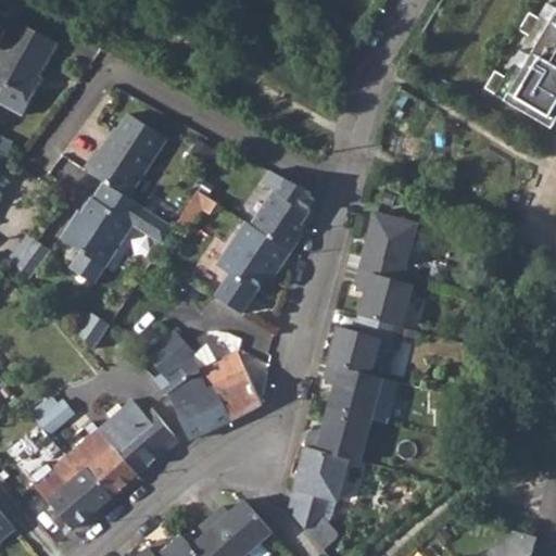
[(555,0),(553,0),(497,99),(551,136),(555,126),(555,0)]
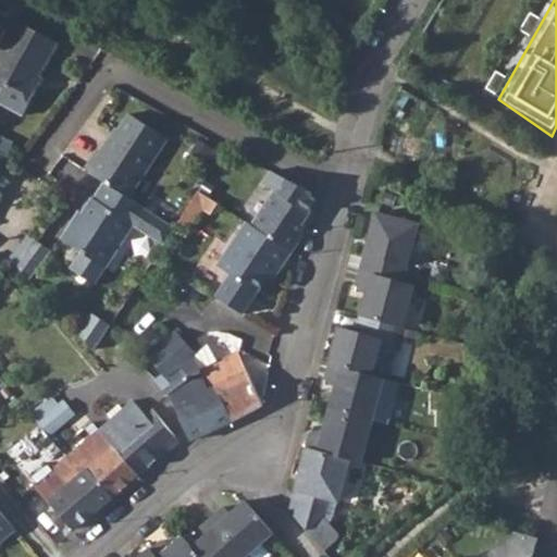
[(24,85),(31,73),(48,39),(7,19),(0,32),(0,102),(17,112),(29,87),(24,85)]
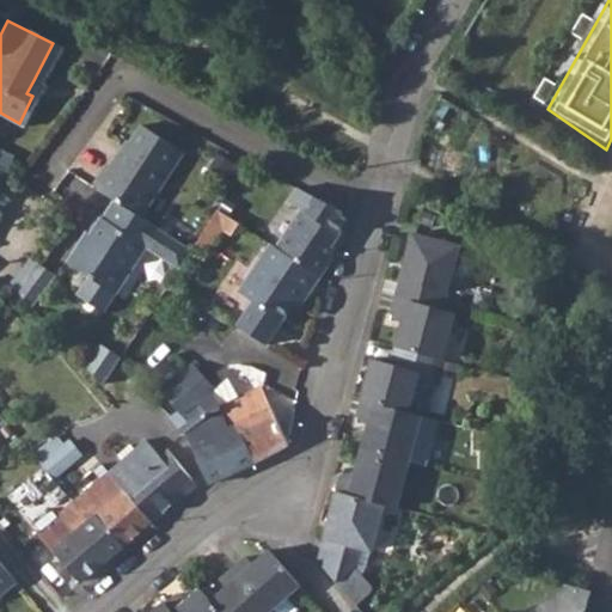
[(34,80),(26,93),(32,96),(38,84),(34,80)]
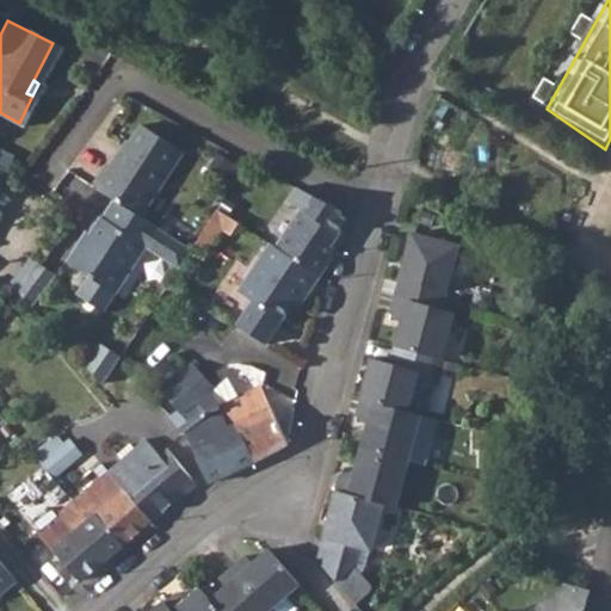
[(110,152),(100,167),(97,165),(86,183),(109,196),(134,213),(173,147),(133,122),(113,154),(110,152)]
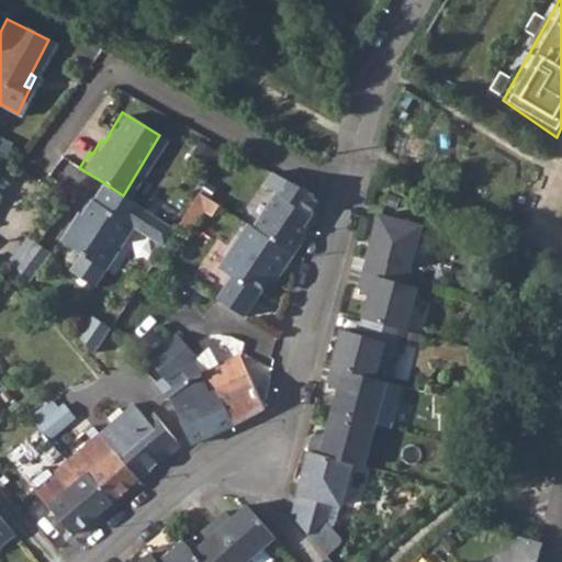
[(280,195),(258,228),(300,256),(306,246),(311,231),(307,228),(316,212),(315,201),(313,195),(276,176),(268,188),(280,195)]
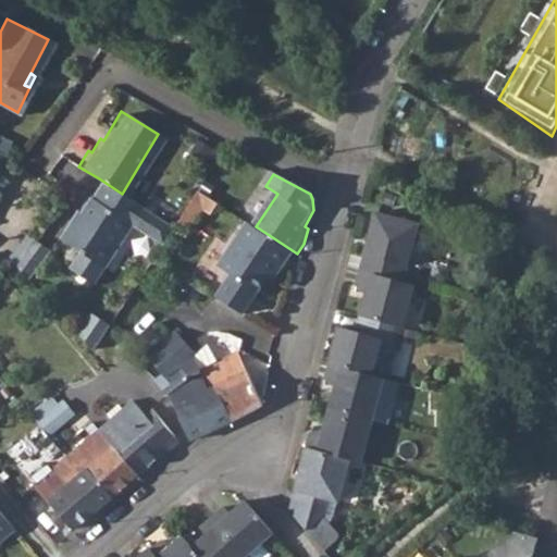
[(87,280),(99,263),(126,219),(168,245),(178,229),(122,194),(99,178),(88,196),(86,195),(76,209),(70,221),(65,218),(54,235),(75,248),(64,265),(87,280)]
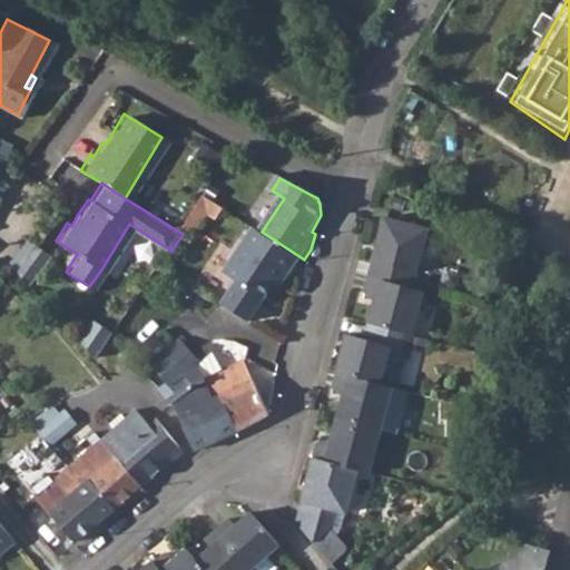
[(207,196),(186,228),(196,235),(210,213),(219,218),(227,208),(207,196)]
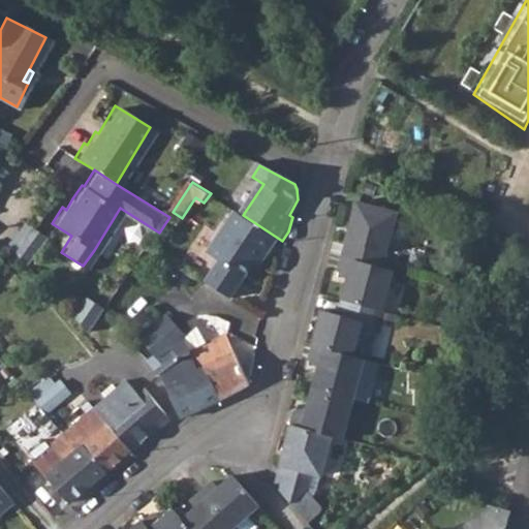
[(66,210),(72,198),(68,196),(62,207),(66,210)]
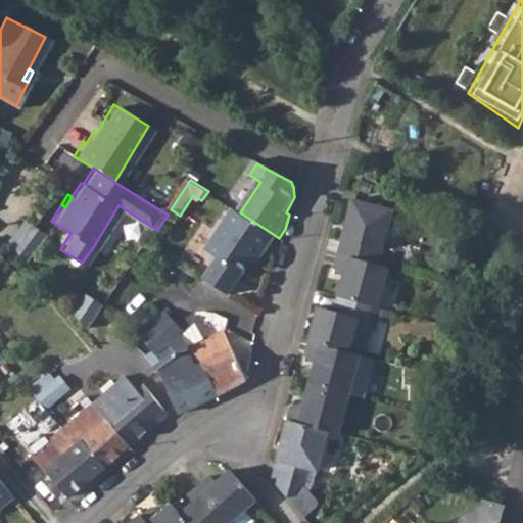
[(379,264),(393,210),(352,199),(338,253),(379,264)]
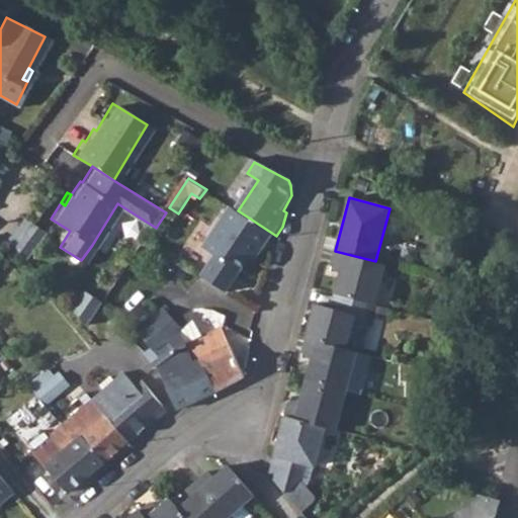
[(208,247),(246,271),(259,250),(264,254),(276,236),(238,210),(234,208),(208,247)]
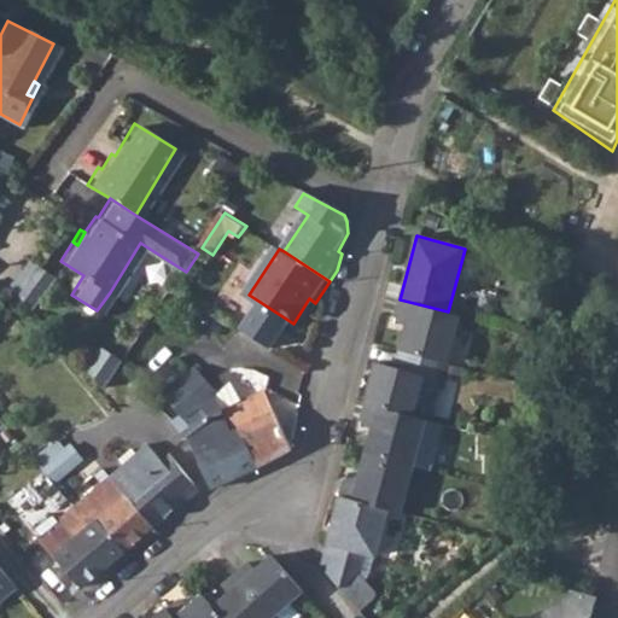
[(11,284),(17,289),(35,264),(36,263),(30,258),(11,284)]
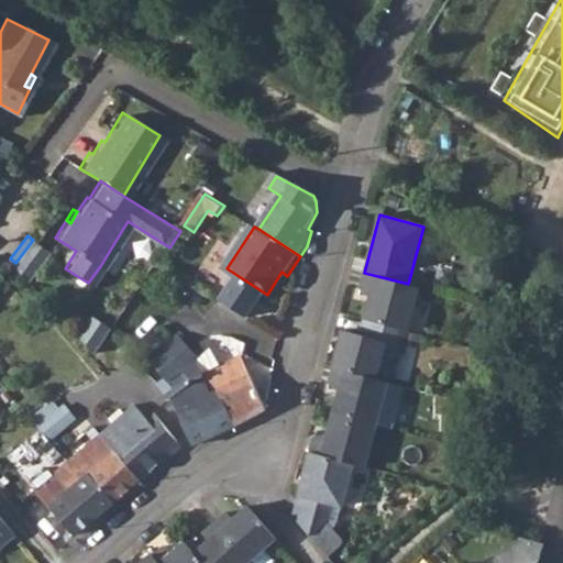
[(32,278),(51,252),(34,239),(33,240),(32,241),(15,263),(32,278)]
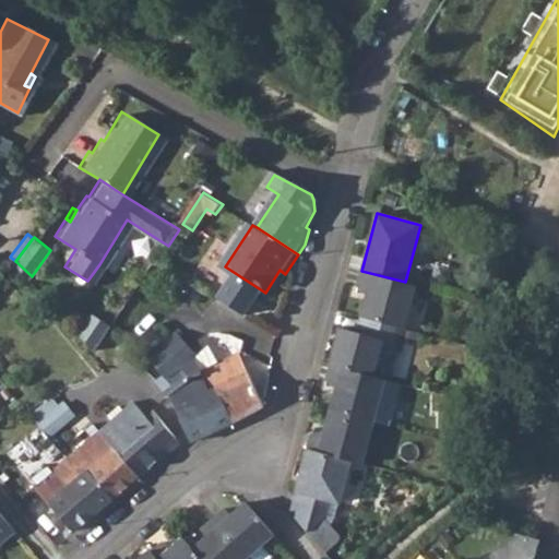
[(405,326),(416,285),(405,282),(361,271),(357,285),(368,288),(361,316),(405,326)]
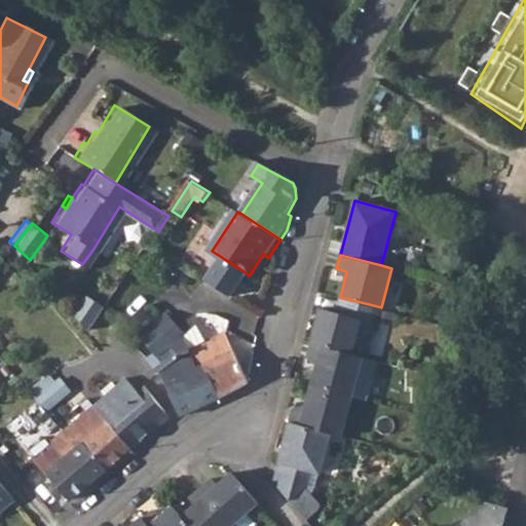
[(78,314),(92,331),(108,308),(109,307),(94,297),(88,298),(78,314)]
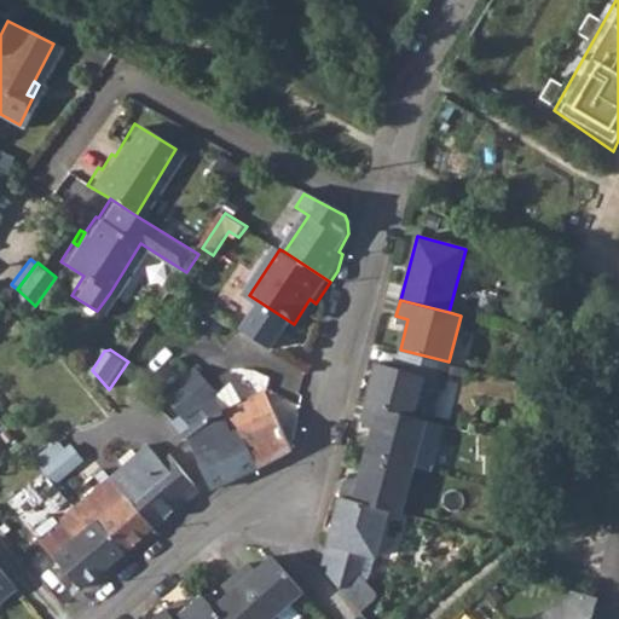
[(431,421),(449,362),(400,350),(395,368),(377,362),(366,403),(427,418),(431,421)]
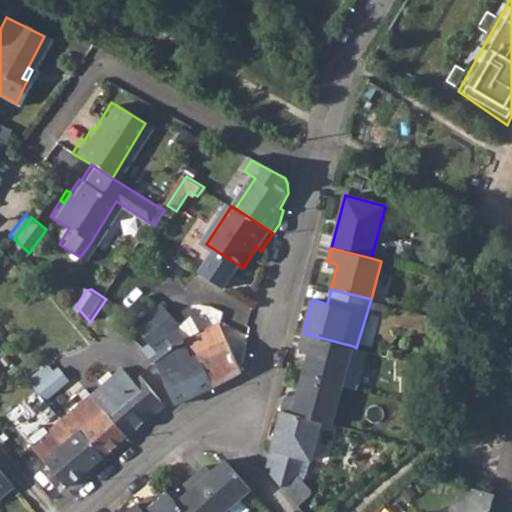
[(161,369),(174,404),(195,394),(212,386),(202,354),(200,354),(194,335),(188,337),(179,328),(181,324),(165,304),(131,332),(161,369)]
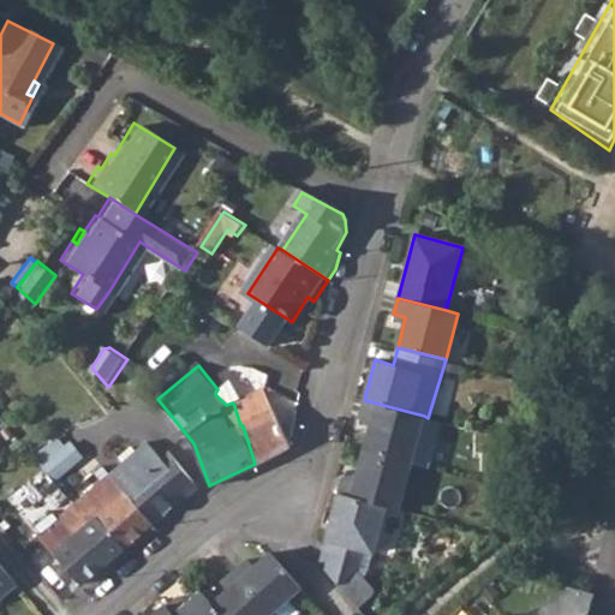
[(263,387),(233,402),(240,425),(243,425),(255,464),(290,446),(263,387)]
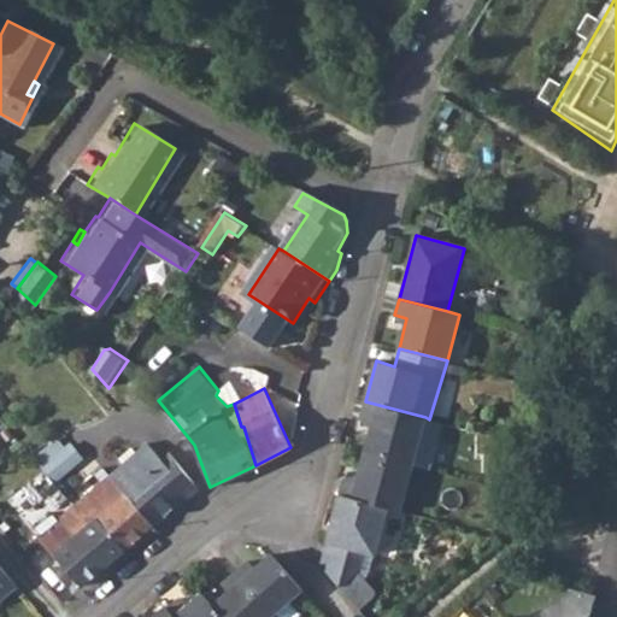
[(413,464),(425,417),(365,401),(360,418),(372,422),(364,451),(413,464)]
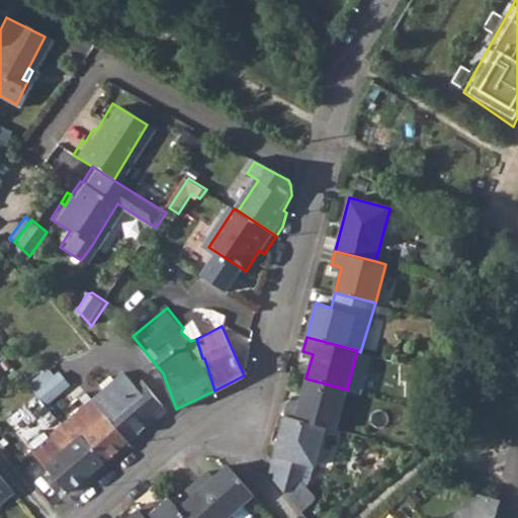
[(61,372),(37,392),(47,403),(70,383),(61,372)]
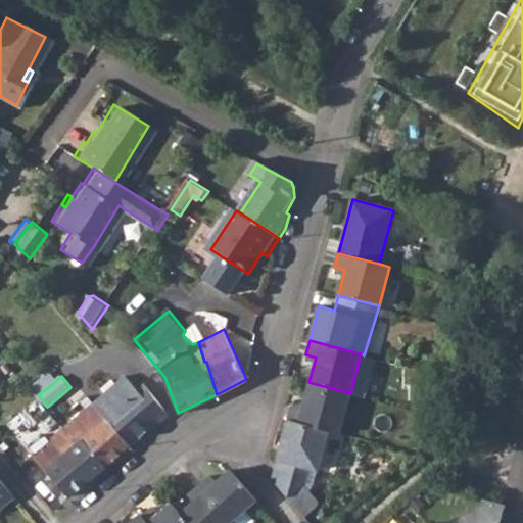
[(169,411),(144,381),(137,388),(126,376),(119,382),(114,377),(104,387),(107,391),(94,403),(130,443),(169,411)]
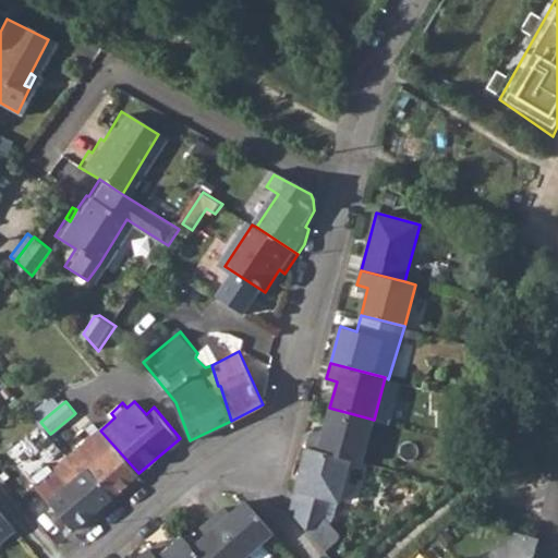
[(362,462),(374,420),(329,408),(323,435),(311,432),(306,447),(350,459),(362,462)]
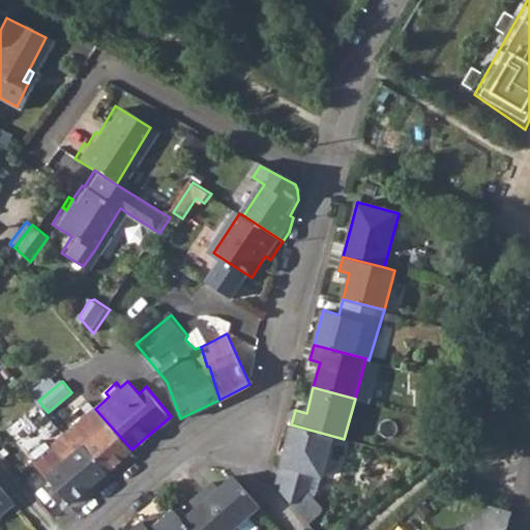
[(53,445),(26,414),(7,430),(70,502),(131,449),(95,409),(53,445)]
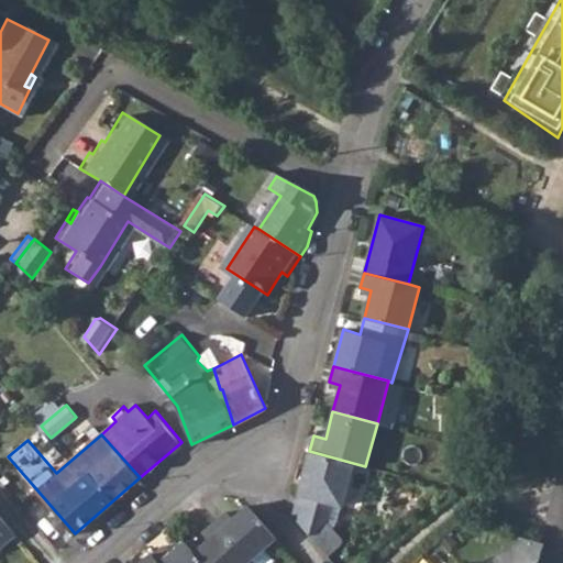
[(341,508),(353,463),(309,451),(293,515),(329,556),(345,542),(328,522),(333,506),(341,508)]
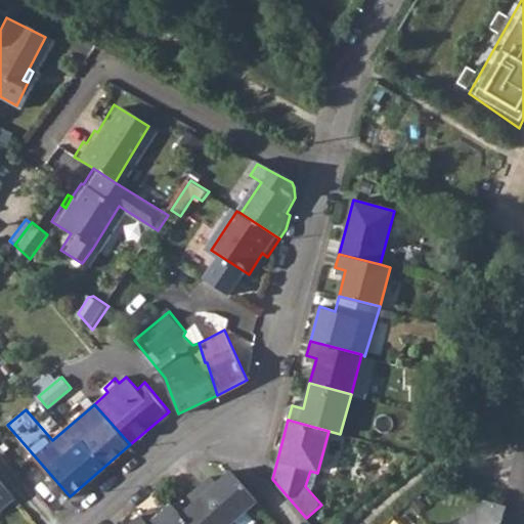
[(230,523),(257,501),(230,471),(216,484),(210,477),(199,487),(230,523)]
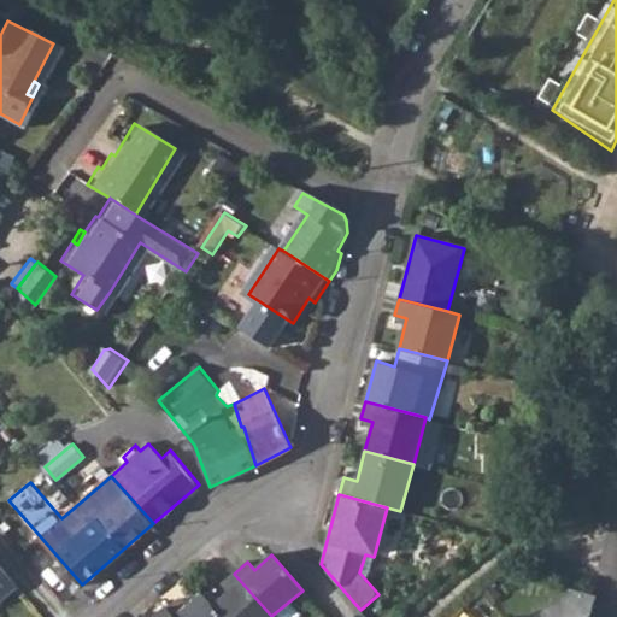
[(0,605),(21,589),(0,563),(0,605)]
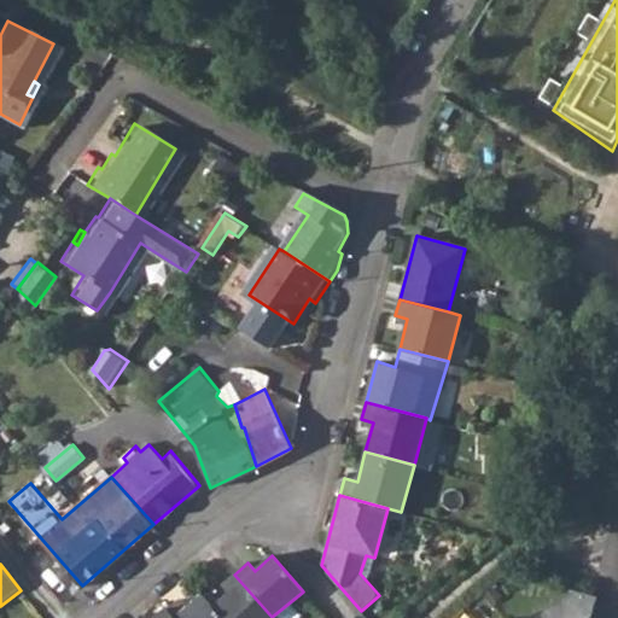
[(272,617),(234,575),(221,586),(228,594),(213,608),(220,617),(272,617)]
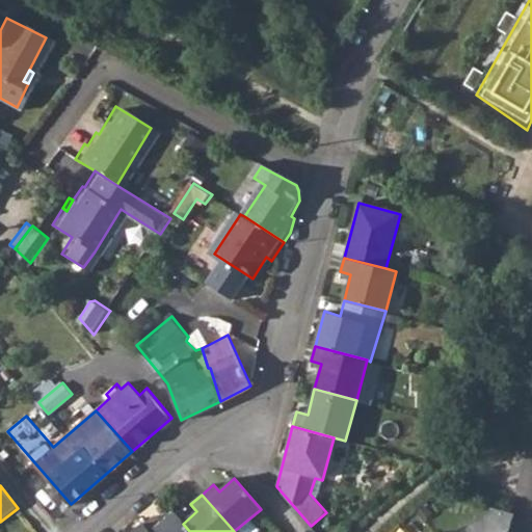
[(508,531),(514,512),(495,507),(452,531),(441,531),(440,531),(508,531)]
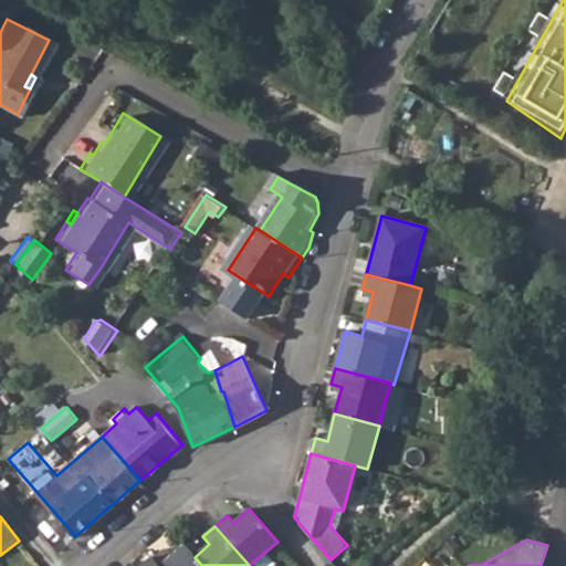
[(201,565),(195,557),(184,545),(171,556),(165,549),(153,559),(158,565),(201,565)]
